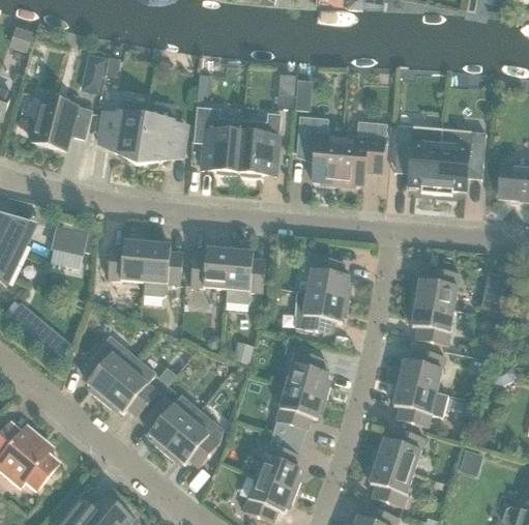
[(25,50),(31,30),(15,25),(8,45),(25,50)]
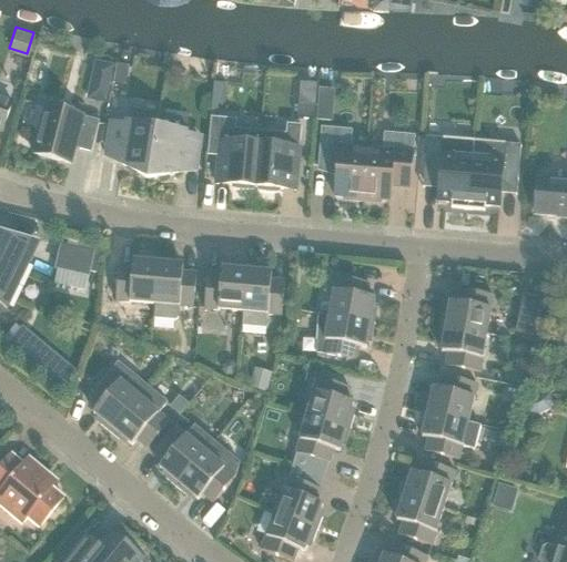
[(110,72),(122,72),(123,55),(94,54),(92,91),(109,92),(110,72)]
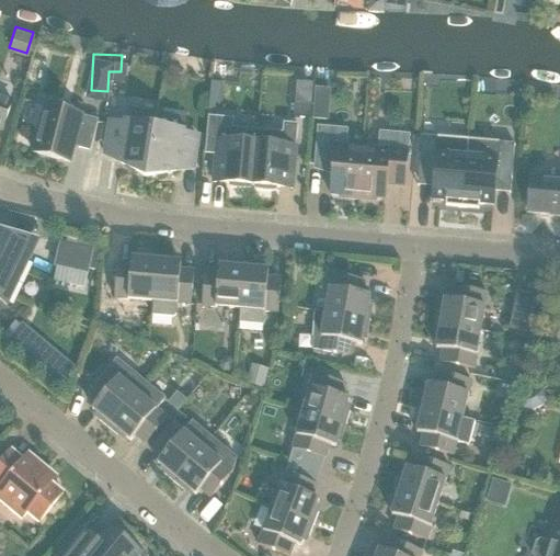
[(0,125),(1,126),(11,97),(0,92),(0,125)]
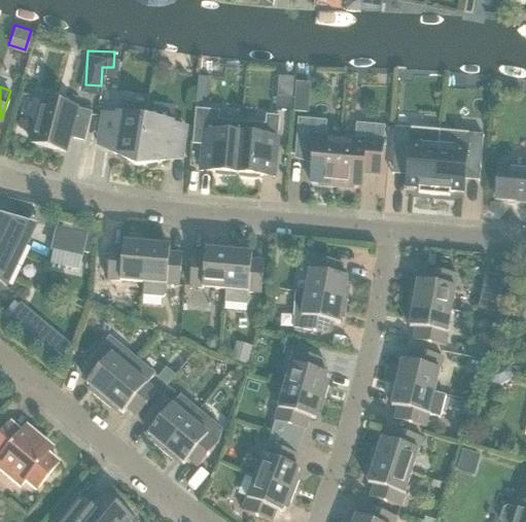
[(289,108),(290,92),(278,91),(277,107),(289,108)]
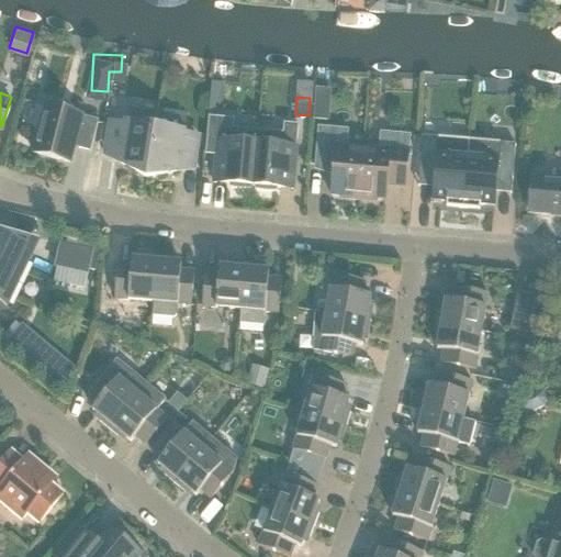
[(71,104),(69,100),(60,98),(56,101),(55,103),(45,100),(33,148),(68,158),(73,143),(89,147),(97,115),(80,111),(81,110),(70,107),(71,104)]
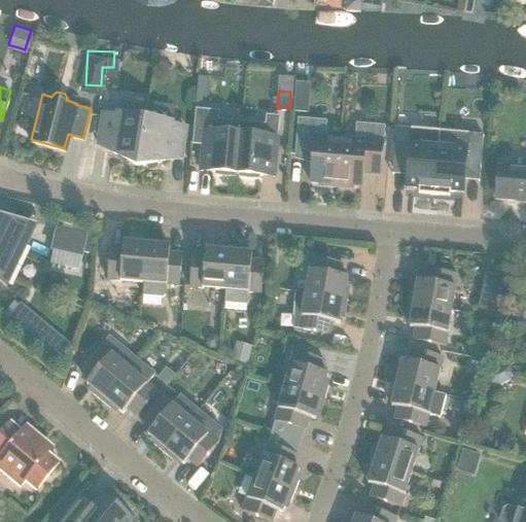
[(111,148),(136,163),(146,104),(119,100),(117,114),(103,112),(99,136),(113,139),(111,148)]
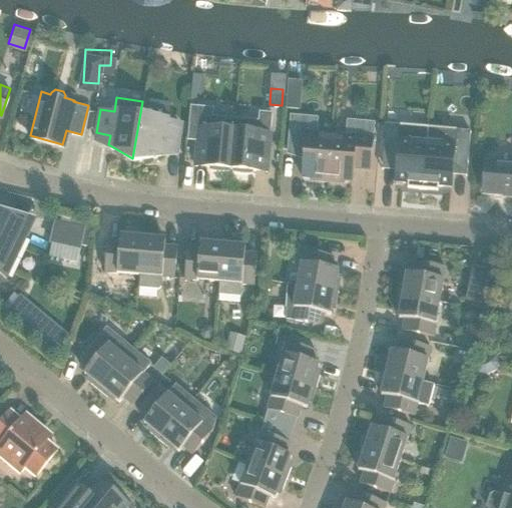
[(142,101),(132,158),(176,151),(181,119),(166,117),(168,103),(142,99),(142,101)]
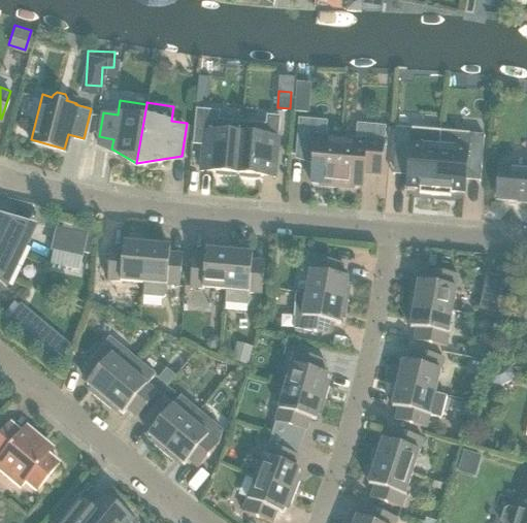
[(195,105),(194,125),(203,126),(200,167),(217,168),(216,172),(220,172),(225,173),(228,173),(233,173),(233,170),(237,170),(240,131),(217,129),(219,107),(195,105)]
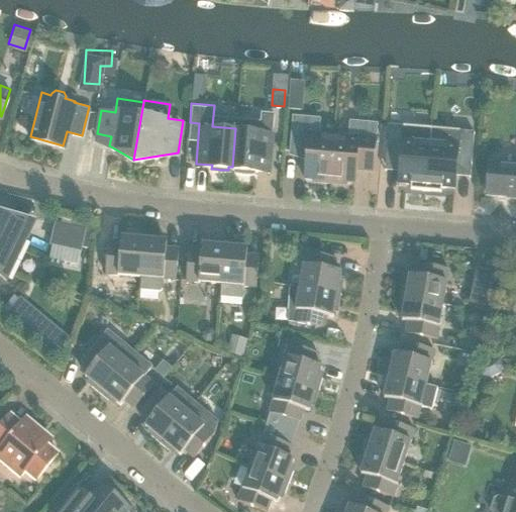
[(235,128),(232,167),(235,167),(235,171),(238,171),(243,172),(248,172),(251,172),(252,169),(269,170),(274,110),(260,109),(258,130),(235,128)]
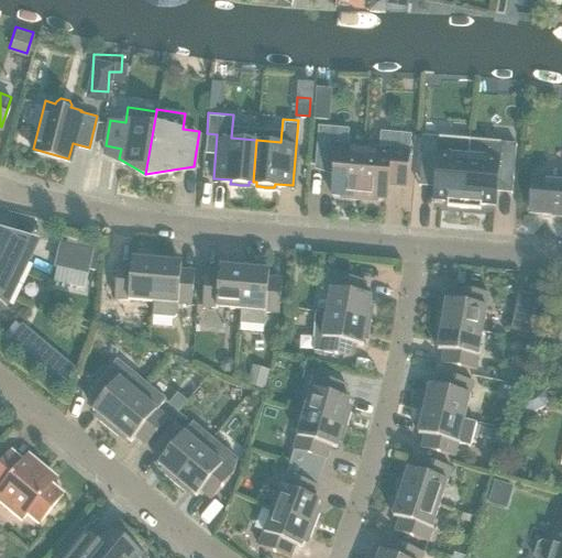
[(357,195),(362,144),(346,142),(348,124),(317,122),(313,161),(333,162),(331,190),(340,192),(339,194),(357,195)]
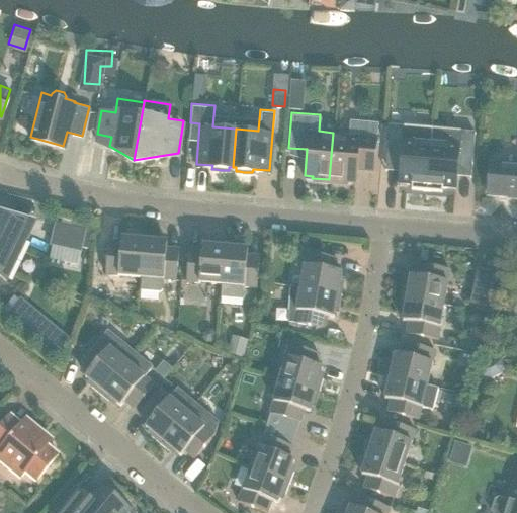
[(333,133),(329,179),(346,181),(346,179),(354,180),(356,153),(373,155),(377,119),(349,117),(348,134),(333,133)]
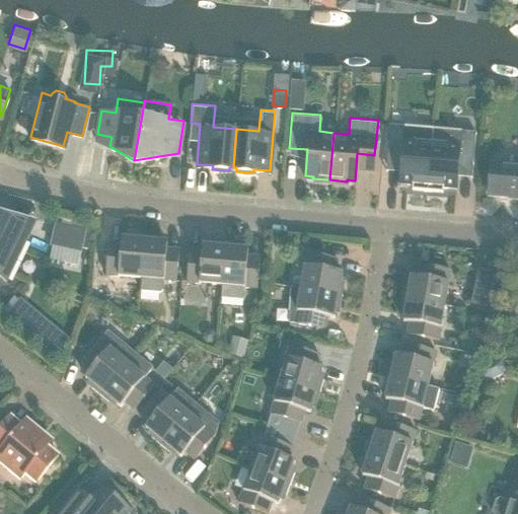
[(432,125),(389,122),(385,167),(399,169),(398,180),(412,181),(411,187),(427,188),(432,125)]
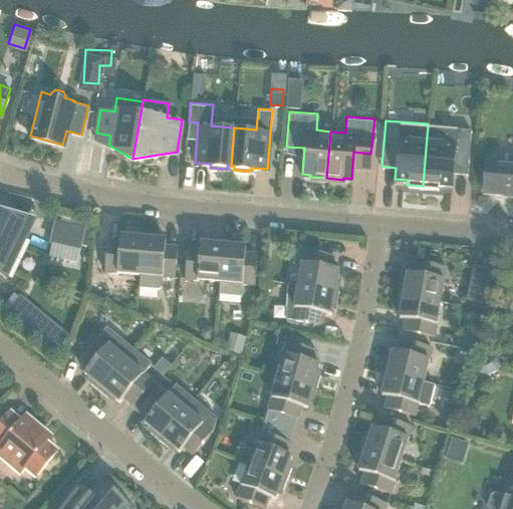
[(470,128),(428,123),(423,186),(438,188),(438,183),(451,184),(453,160),(467,161),(470,128)]
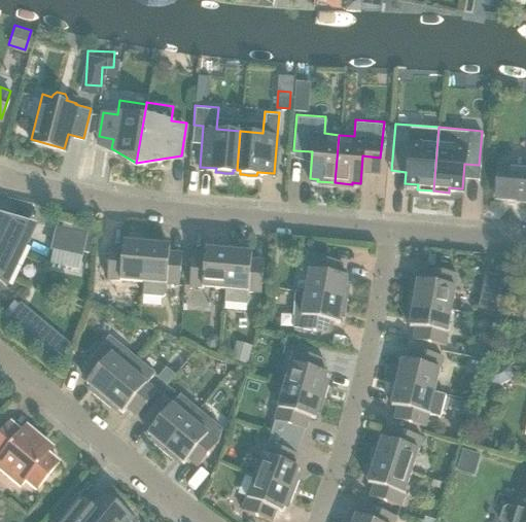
[(525,166),(515,166),(515,162),(497,161),(495,194),(522,196),(522,199),(525,199),(525,166)]
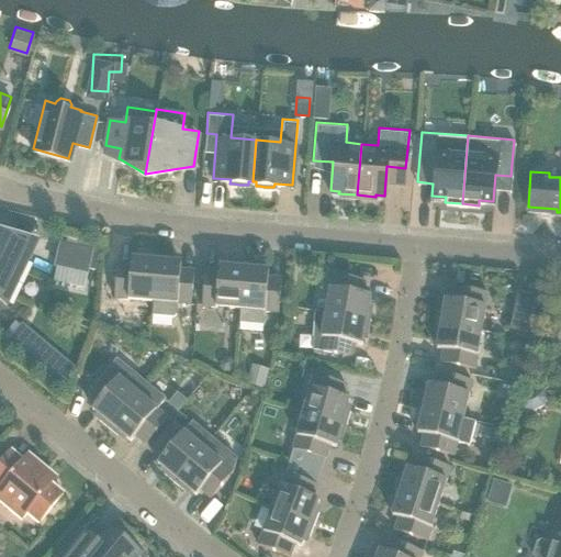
[(0,297),(2,299),(32,235),(0,227),(0,297)]
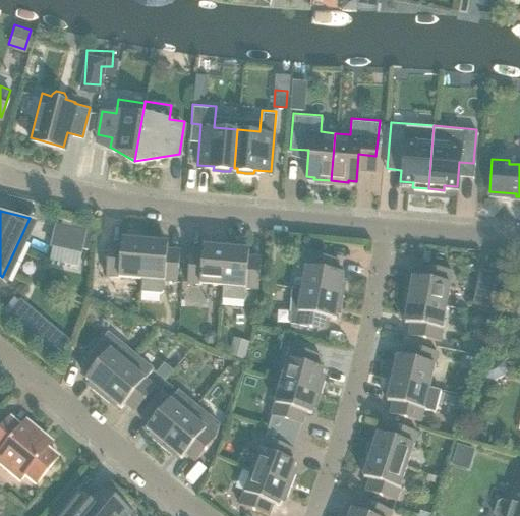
[(79,249),(83,229),(60,224),(51,243),(79,249)]
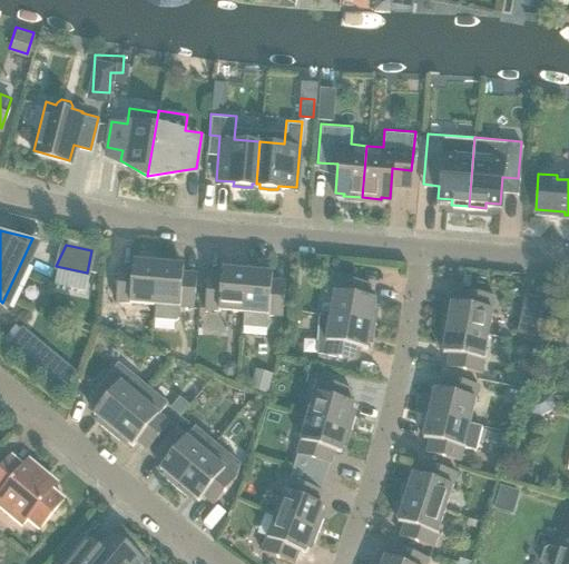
[(154,302),(158,256),(144,255),(144,259),(133,258),(131,266),(118,264),(115,298),(154,302)]
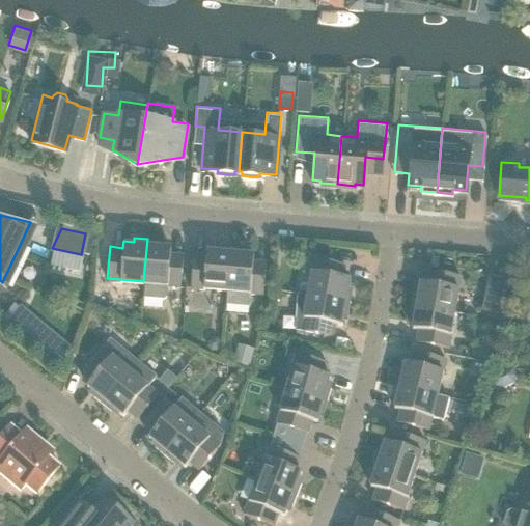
[(143,281),(142,294),(163,296),(166,294),(167,283),(179,284),(183,252),(169,251),(170,245),(160,244),(160,240),(147,239),(143,281)]
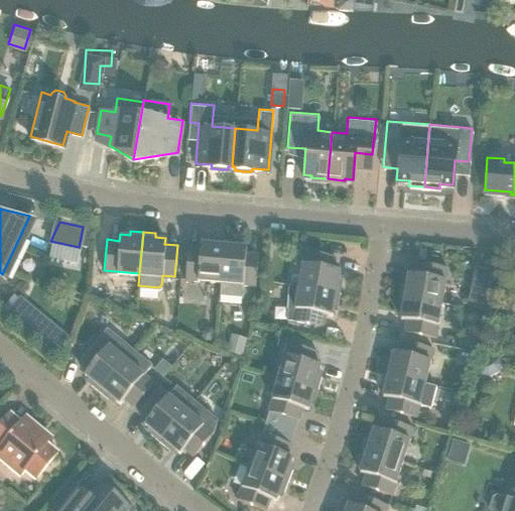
[(220,280),(223,239),(211,238),(210,242),(200,241),(200,247),(186,246),(184,277),(220,280)]
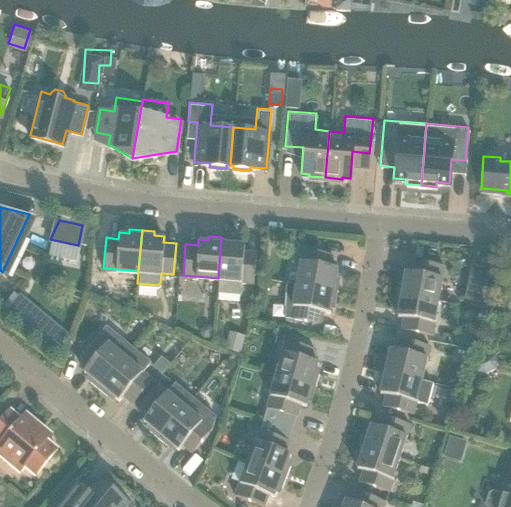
[(221,237),(218,278),(253,281),(255,250),(243,249),(243,243),(233,242),(234,238),(221,237)]
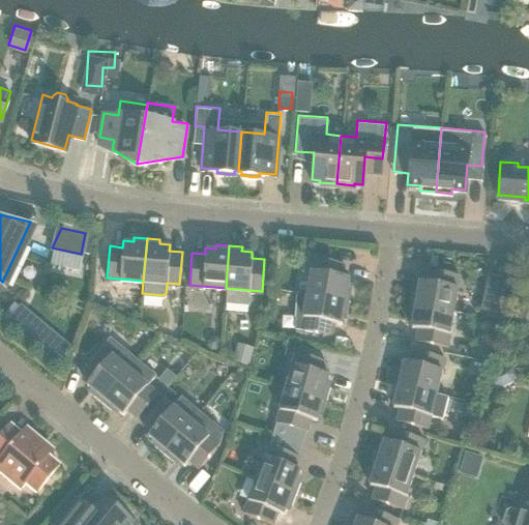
[(306,291),(348,299),(350,286),(346,286),(348,275),(342,273),(344,261),(313,256),(306,291)]
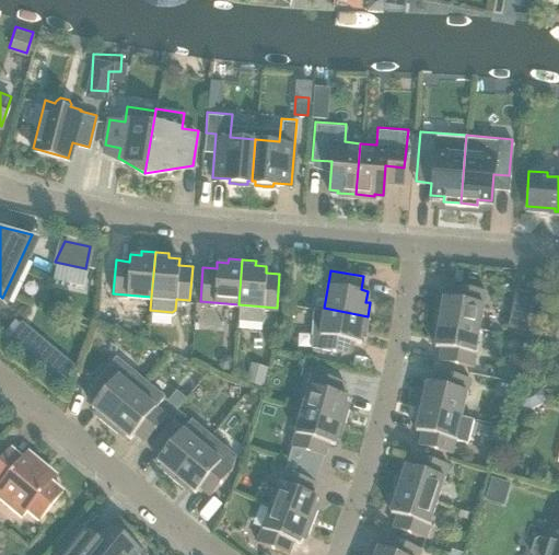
[(294,292),(295,277),(284,276),(283,292),(294,292)]
